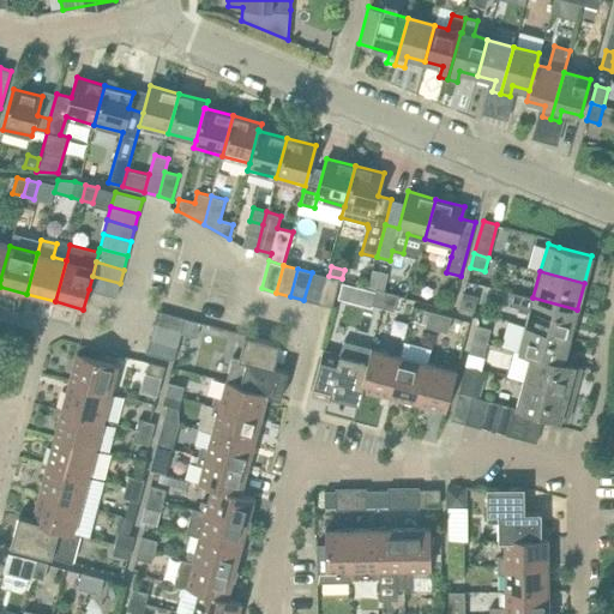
[(318,304),(325,276),(312,272),(304,300),(318,304)]
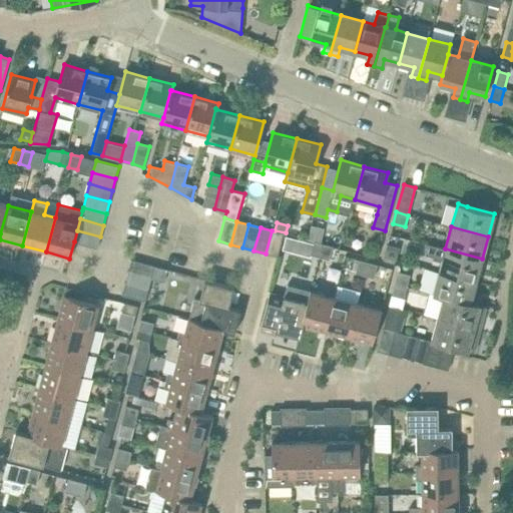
[(97,248),(100,236),(77,230),(74,241),(97,248)]
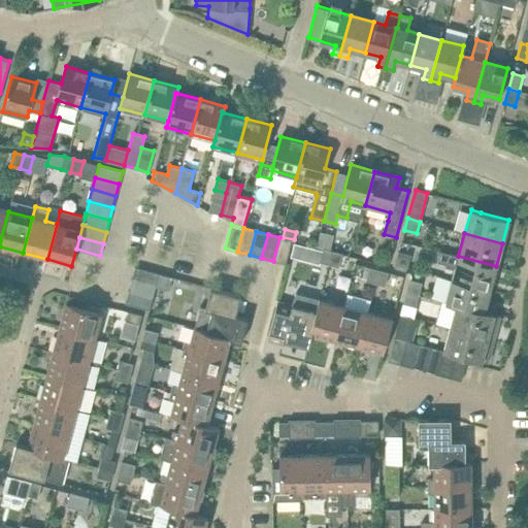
[(286,264),(292,240),(279,237),(273,261),(286,264)]
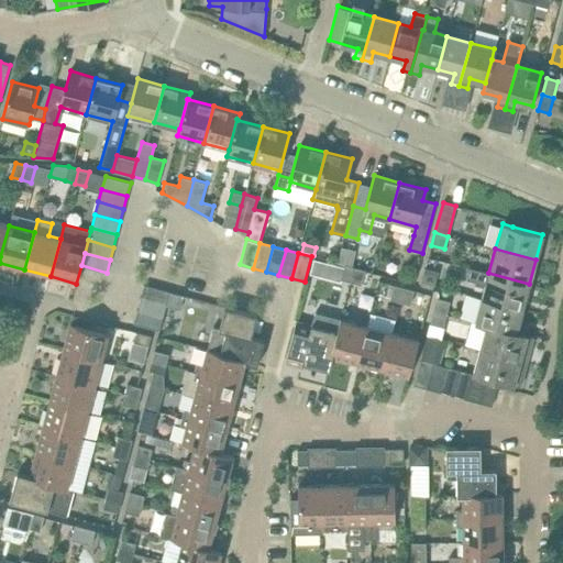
[(313,260),(310,274),(323,278),(328,263),(313,260)]
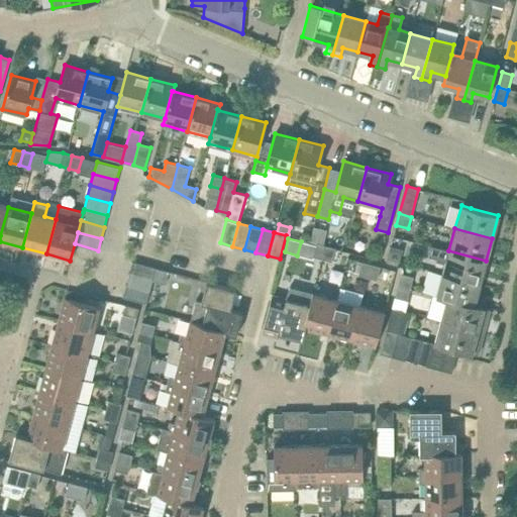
[(322,260),(326,246),(317,243),(313,256),(322,260)]
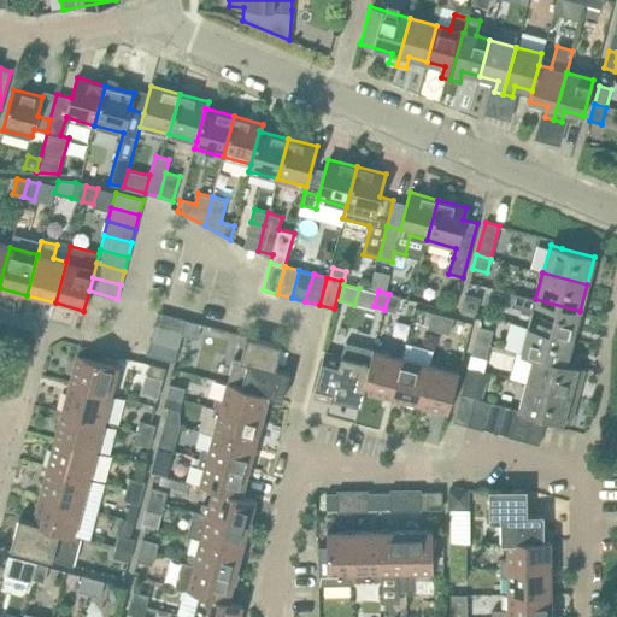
[(580,311),(535,299),(515,293),(511,306),(533,312),(528,327),(573,339),(580,311)]
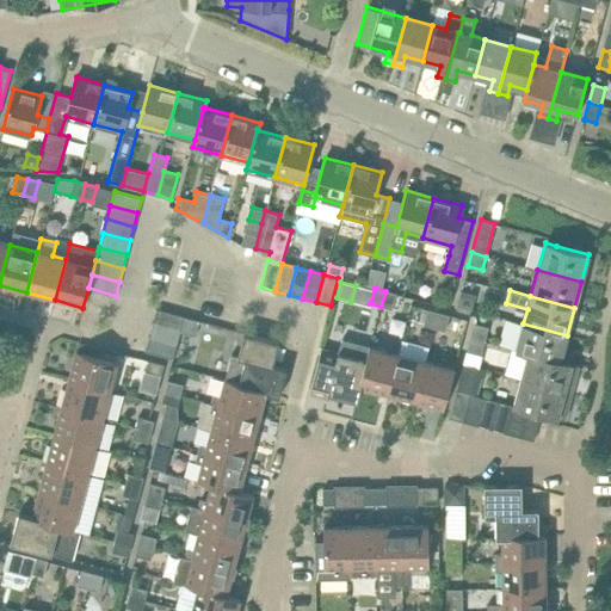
[(392,309),(396,294),(386,291),(381,307),(392,309)]
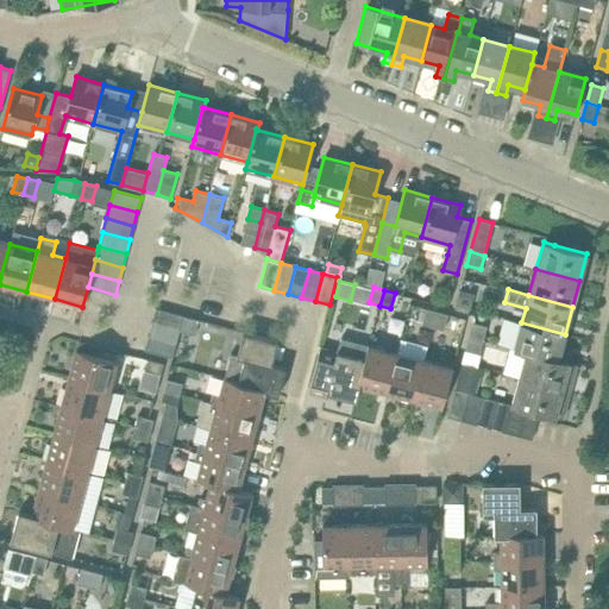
[(470,308),(475,294),(459,290),(456,305),(470,308)]
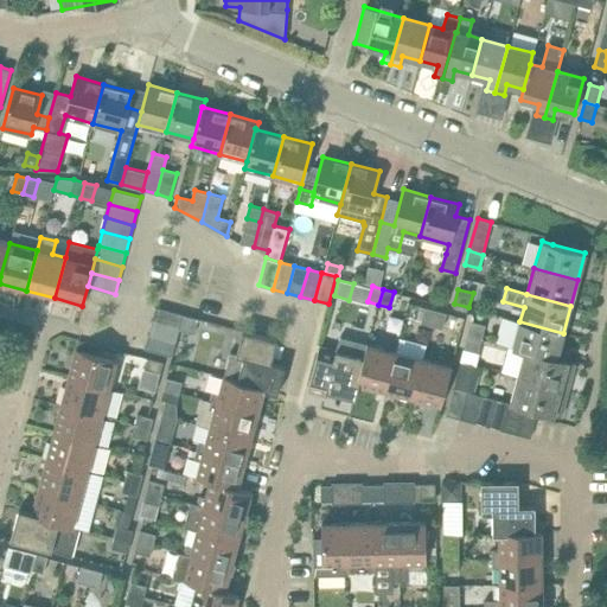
[(179,328),(183,314),(155,307),(152,321),(179,328)]
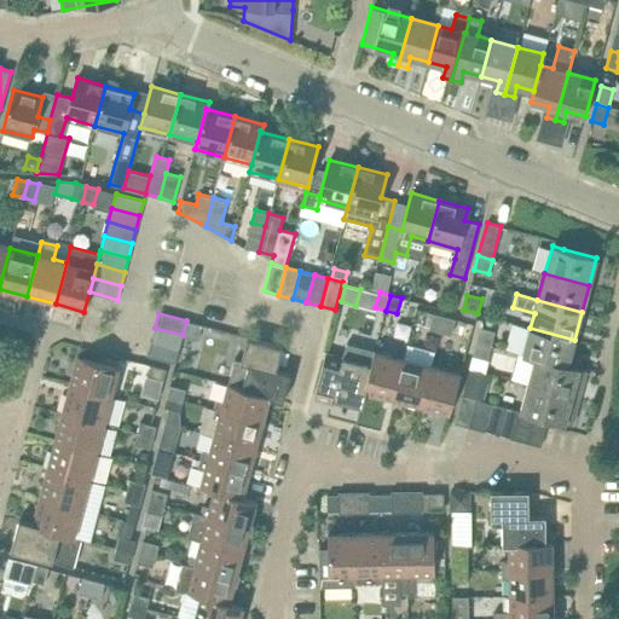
[(440,333),(444,317),(433,313),(429,329),(440,333)]
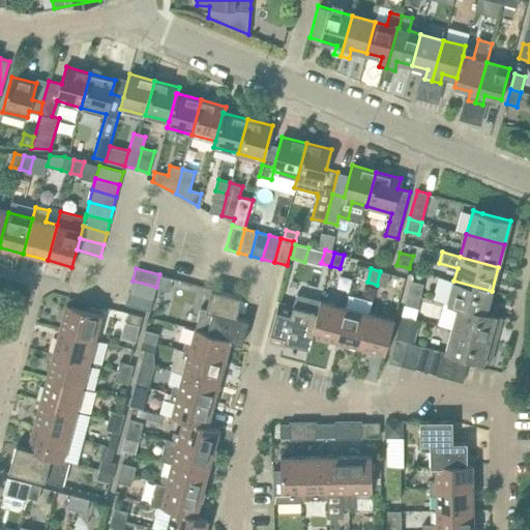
[(386,286),(390,273),(380,271),(377,285),(386,287),(386,286)]
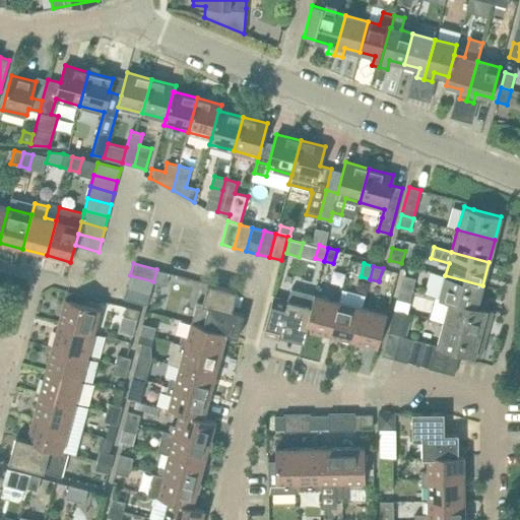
[(383,268),(379,280),(391,283),(394,271),(383,268)]
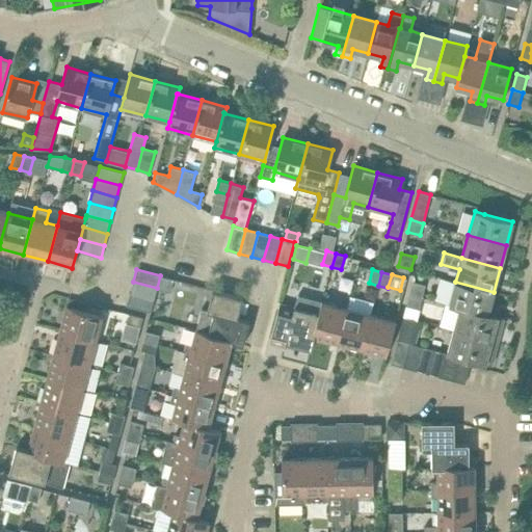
[(173,278),(160,275),(157,288),(169,291),(173,278)]
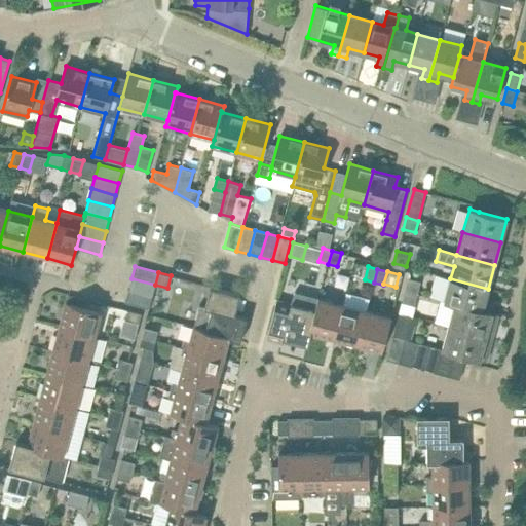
[(152,297),(155,285),(132,278),(128,290),(152,297)]
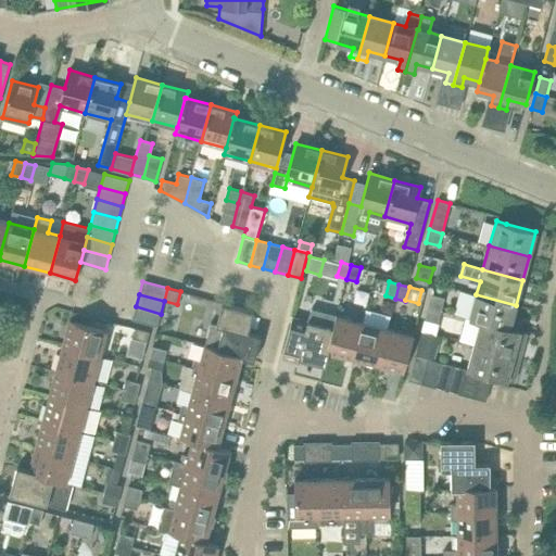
[(441,311),(444,298),(431,294),(428,307),(441,311)]
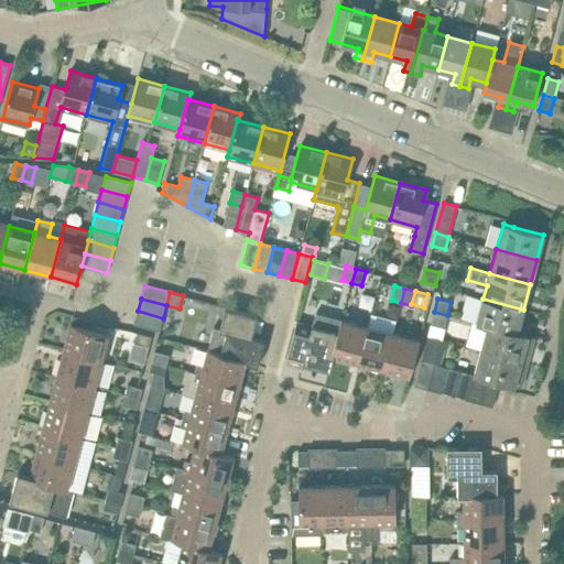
[(519,325),(523,310),(483,299),(476,323),(487,325),(517,334),(517,333),(528,336),(530,327),(519,325)]
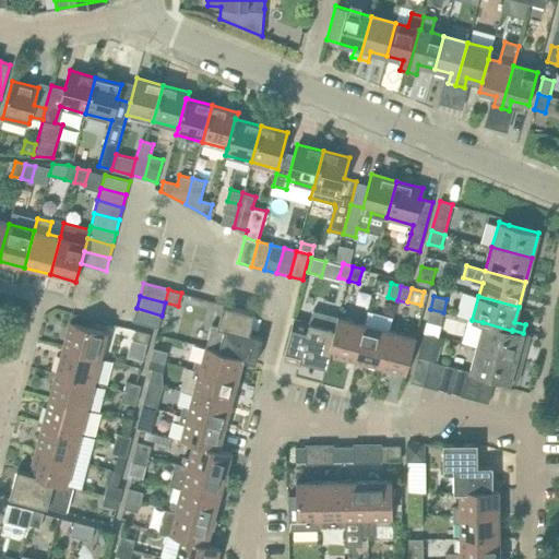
[(256,313),(224,305),(217,325),(212,324),(205,347),(218,351),(218,352),(244,358),(242,359),(256,363),(262,337),(250,334),(256,313)]
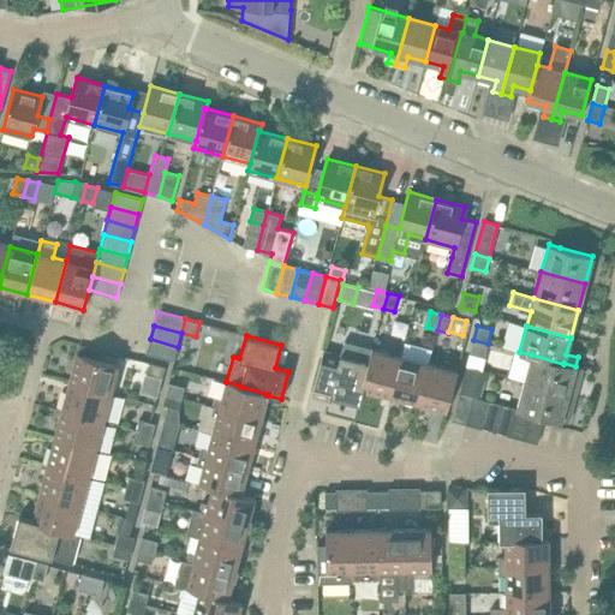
[(174,360),(178,347),(150,339),(145,353),(174,360)]
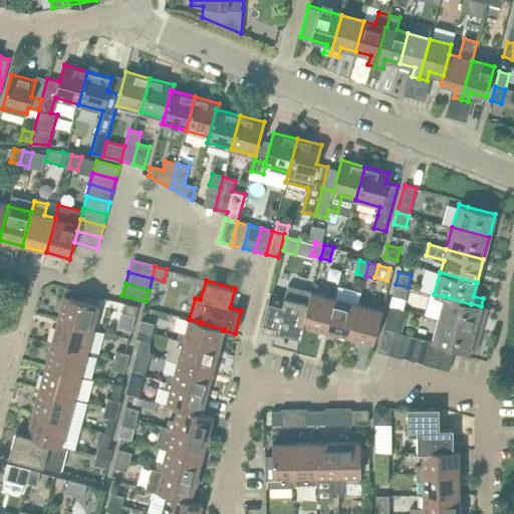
[(405,299),(408,287),(396,284),(393,295),(405,299)]
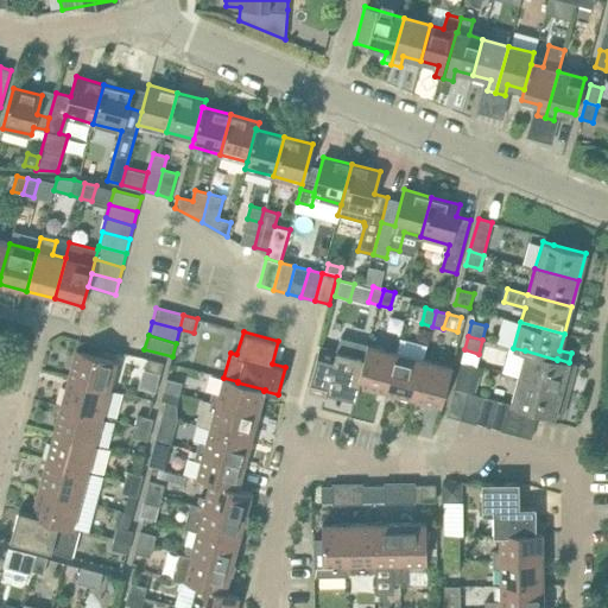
[(363,358),(367,344),(340,337),(336,350),(320,346),(309,387),(355,399),(359,386),(358,386),(365,359),(363,358)]
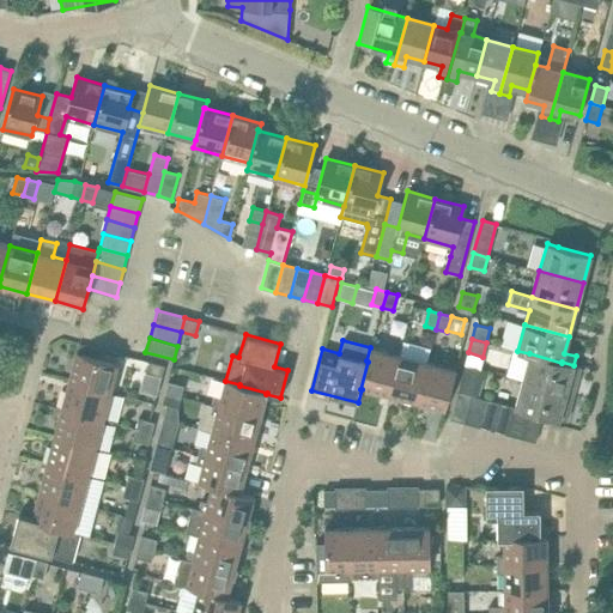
[(389,396),(400,354),(370,347),(366,360),(368,362),(360,389),(362,389),(389,396)]
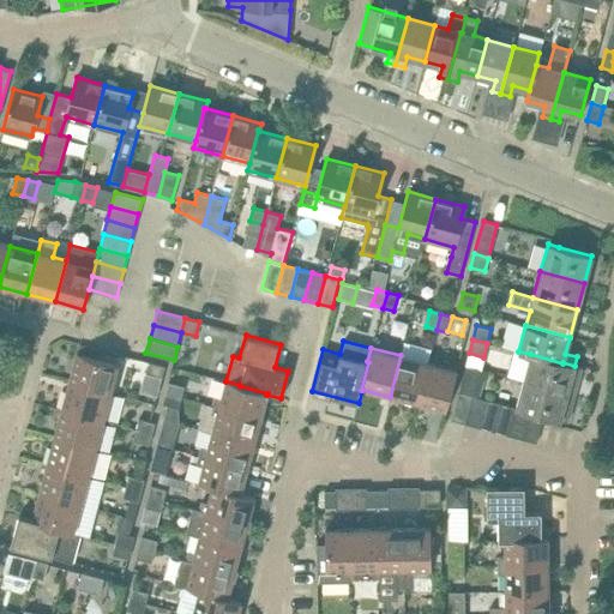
[(77,353),(70,380),(110,392),(119,365),(77,353)]
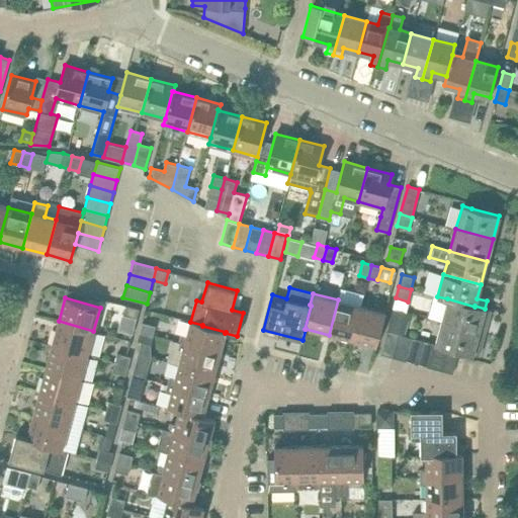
[(491,310),(485,309),(475,306),(475,307),(447,298),(441,322),(485,333),(491,310)]
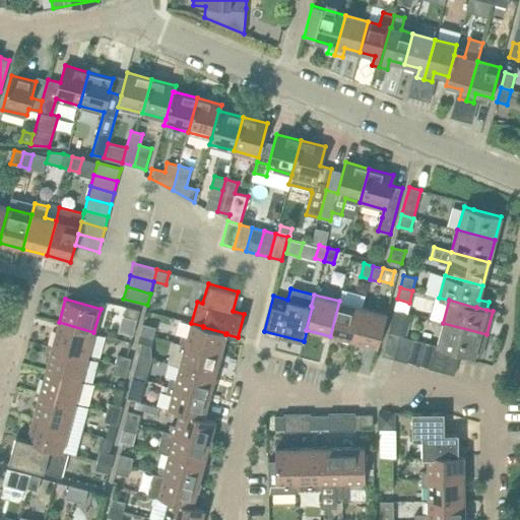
[(353,342),(363,307),(339,301),(330,336),(353,342)]
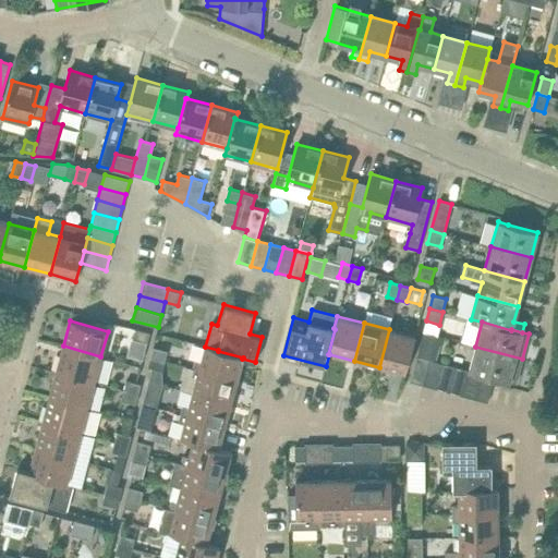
[(149,332),(135,329),(133,339),(147,342),(149,332)]
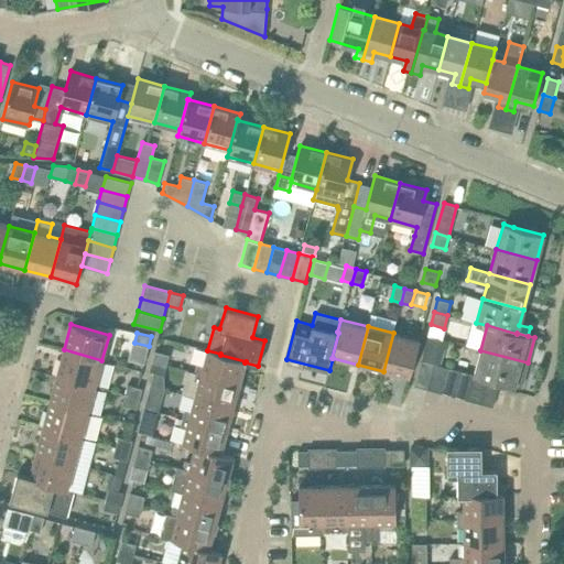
[(420,340),(393,333),(383,371),(410,378),(420,340)]
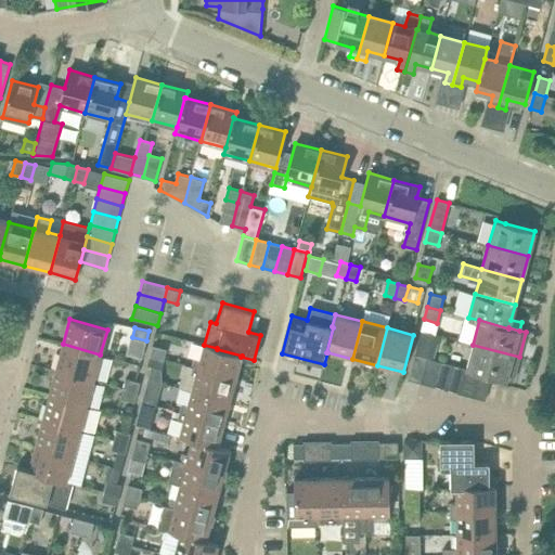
[(430,333),(421,330),(414,355),(423,357),(430,333)]
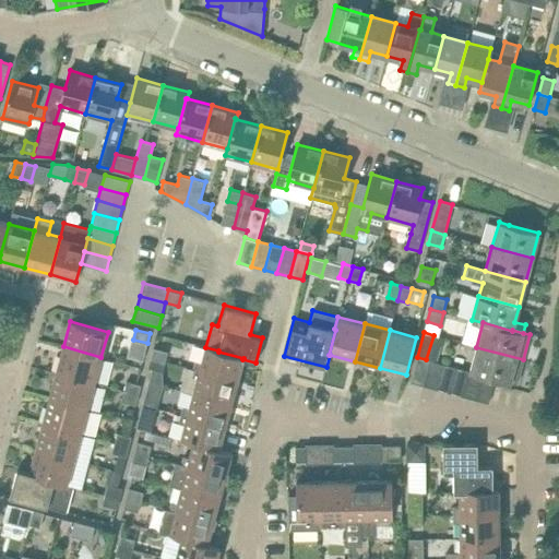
[(100,357),(63,346),(57,372),(94,382),(100,357)]
